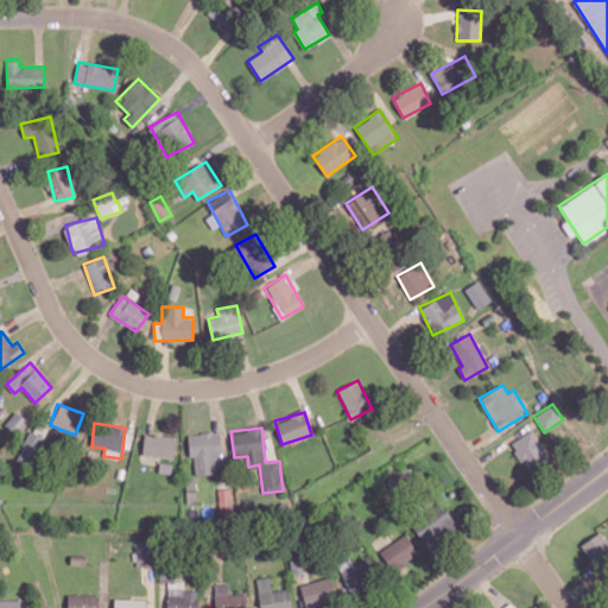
[(510,443),(529,470),(549,456),(530,429),(510,443)]
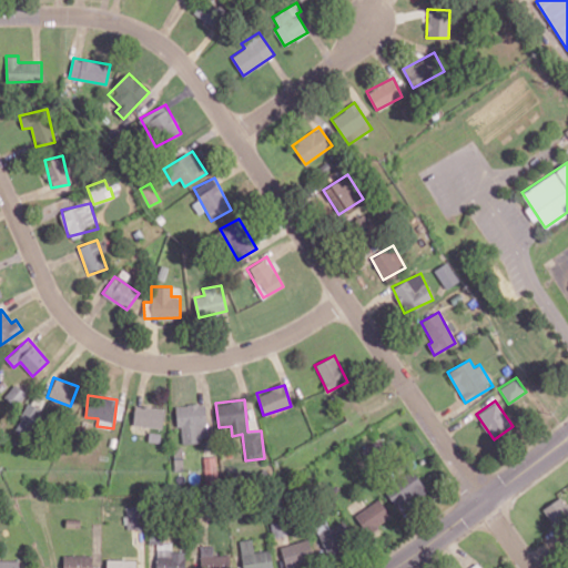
[(41,407),(27,402),(18,426),(32,432),(41,407)]
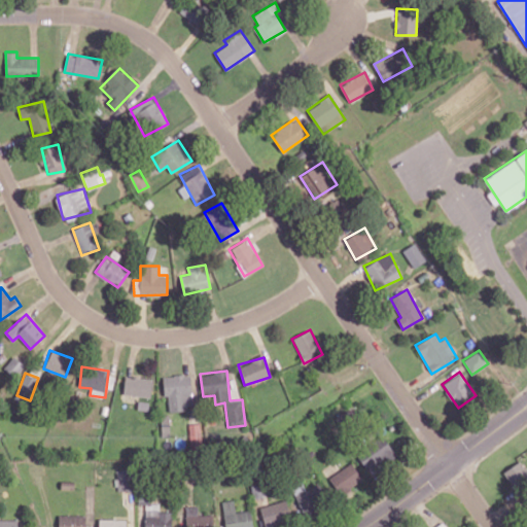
[(192,409),(190,375),(165,376),(166,410),(192,409)]
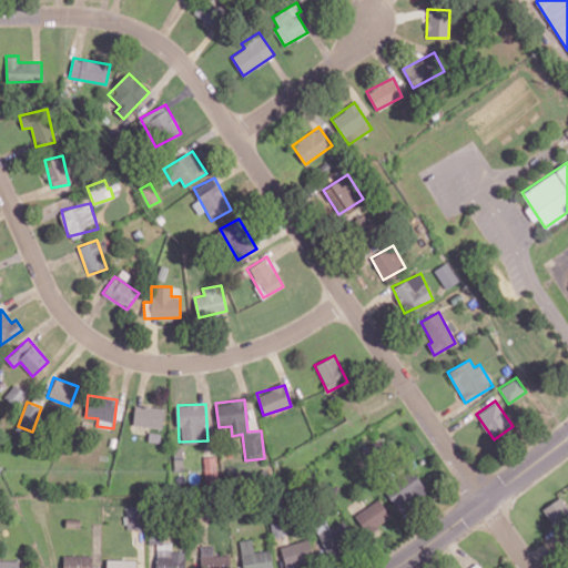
[(132,424),(162,428),(164,409),(135,405),(132,424)]
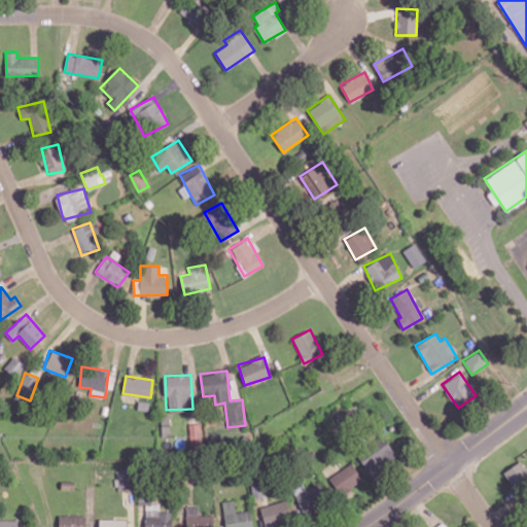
[(201,449),(201,423),(189,423),(189,449),(201,449)]
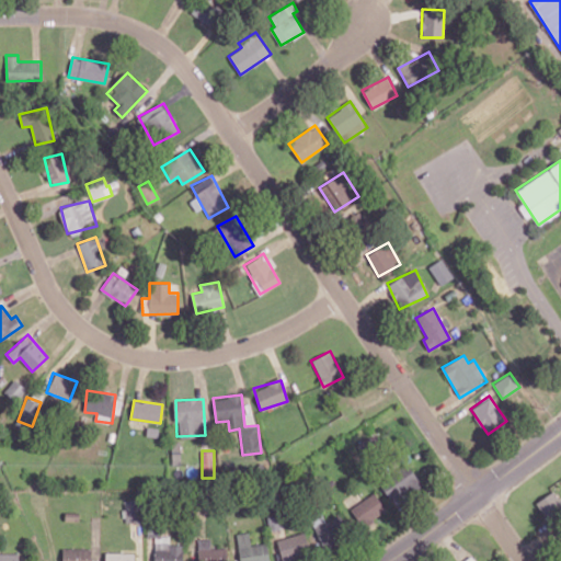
[(381,480),(388,500),(415,489),(408,470),(381,480)]
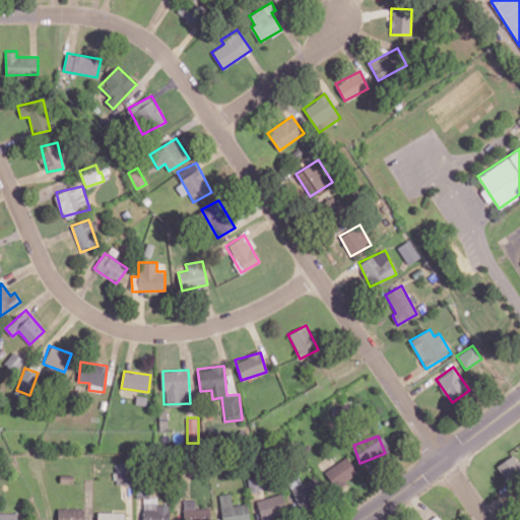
[(496,466),(512,489),(519,482),(519,466),(512,455),(496,466)]
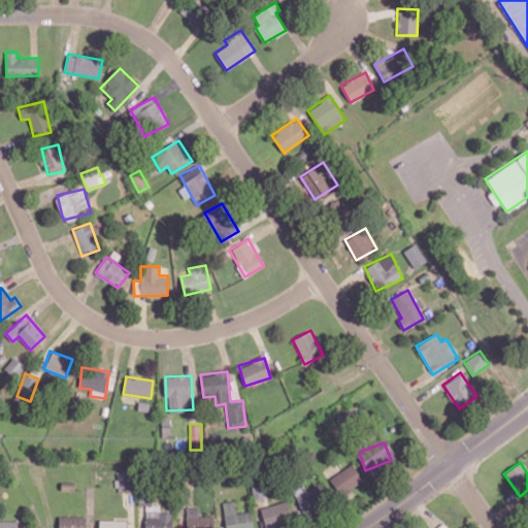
[(354,465),(330,474),(337,493),(361,484),(354,465)]
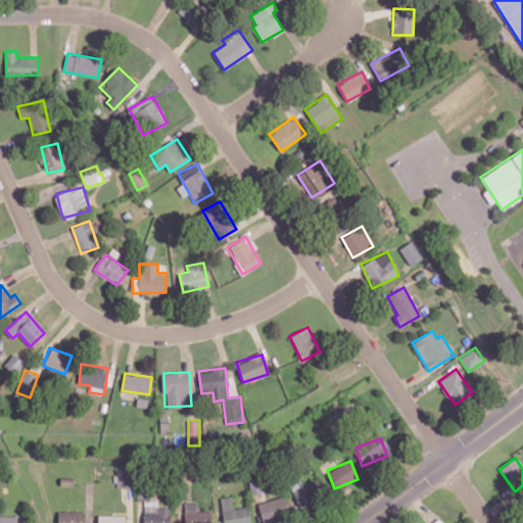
[(292,488),(300,510),(324,503),(316,480),(292,488)]
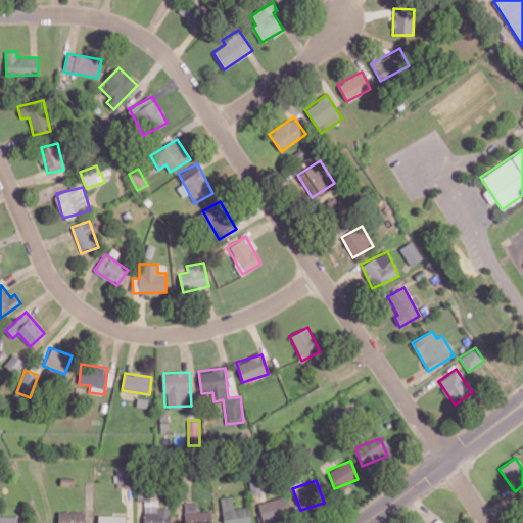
[(263,522),(266,522),(290,516),(284,495),(256,504),(263,522)]
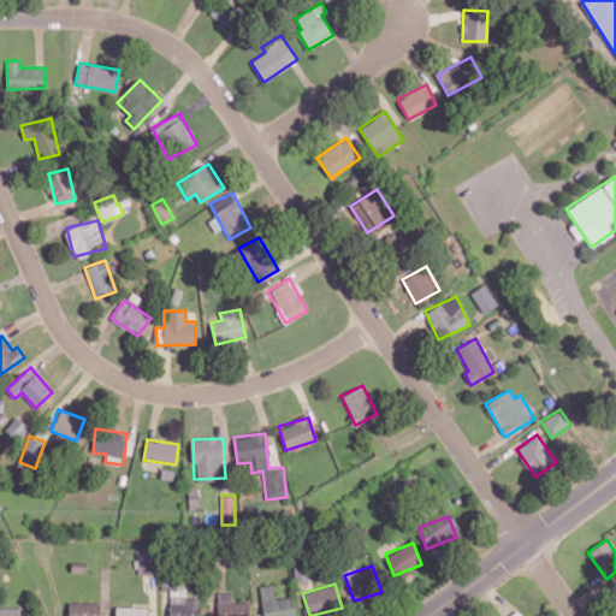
[(262,615),(295,615),(294,596),(274,598),(273,585),(260,586),(262,615)]
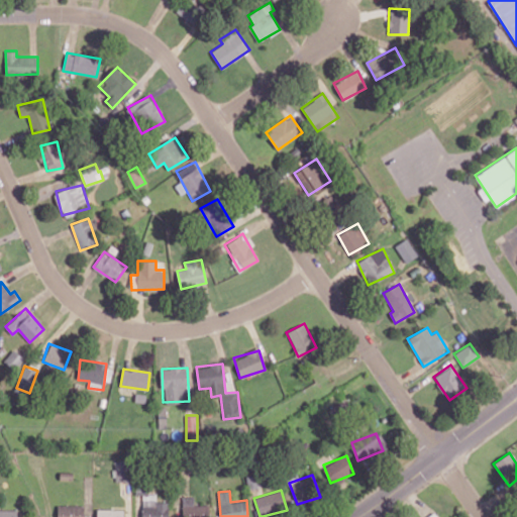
[(141,516),(173,516),(168,516),(169,501),(156,501),(156,493),(145,493),(145,492),(142,492),(141,516)]
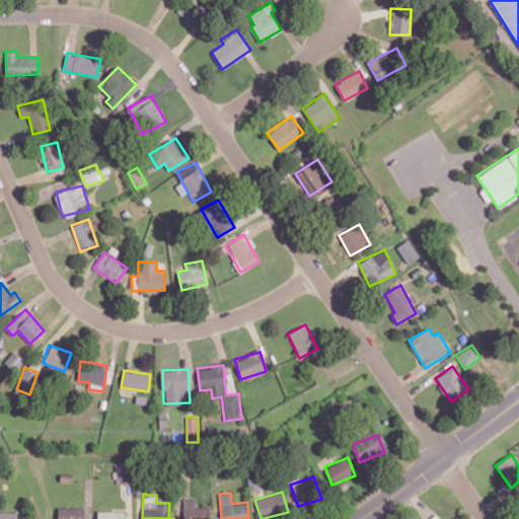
[(183,518),(210,518),(209,507),(195,507),(195,498),(182,499),(183,518)]
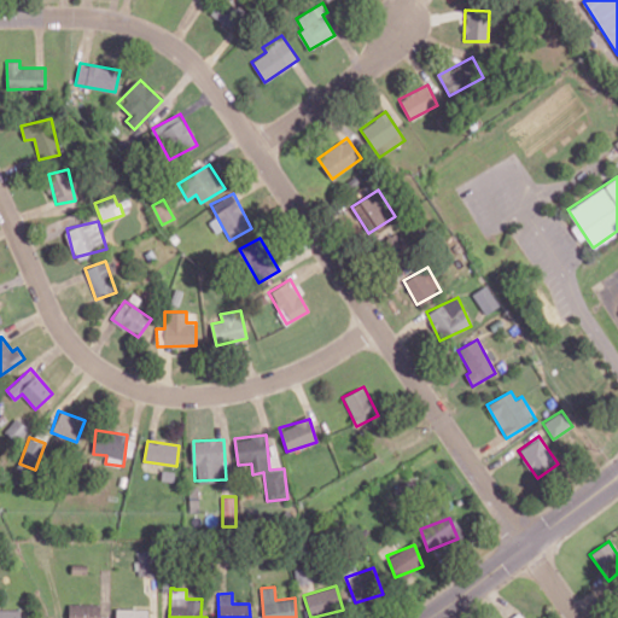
[(68,617),(100,617),(100,605),(69,604),(68,617)]
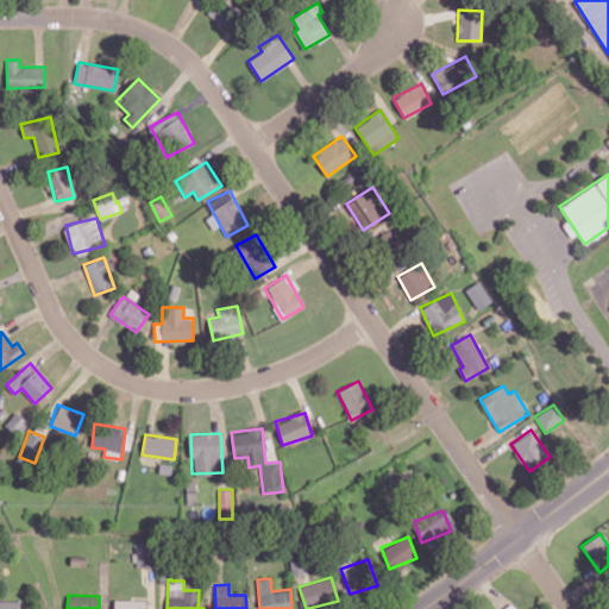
[(113,608),(145,608),(146,600),(114,598),(113,608)]
